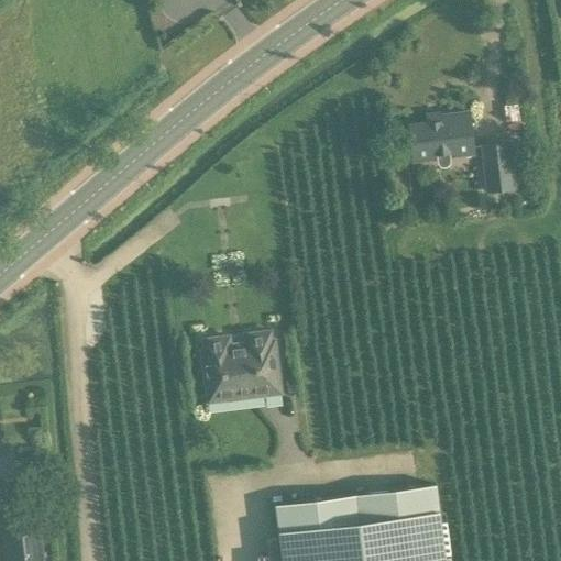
[(429,123),(408,127),(414,164),(446,160),(475,156),(474,152),(473,141),(469,112),(428,118),(429,123)]
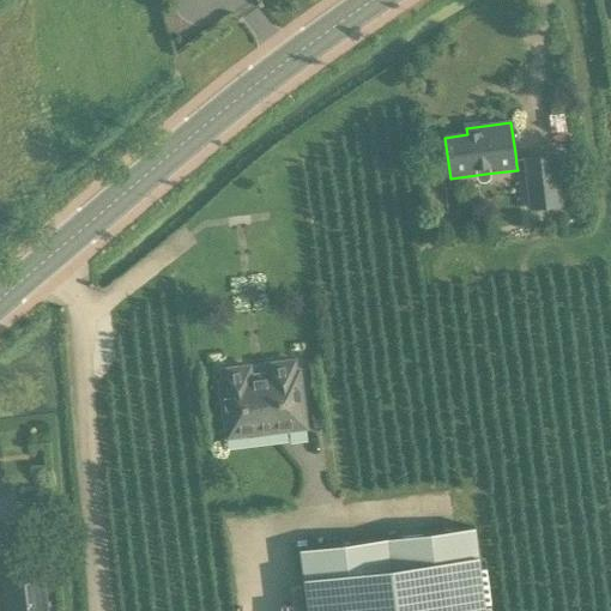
[(563,207),(557,155),(524,159),(530,212),(563,207)]
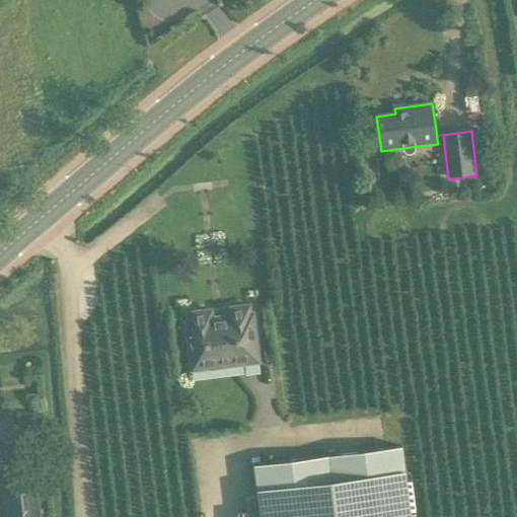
[(397,200),(396,191),(386,192),(387,201),(397,200)]
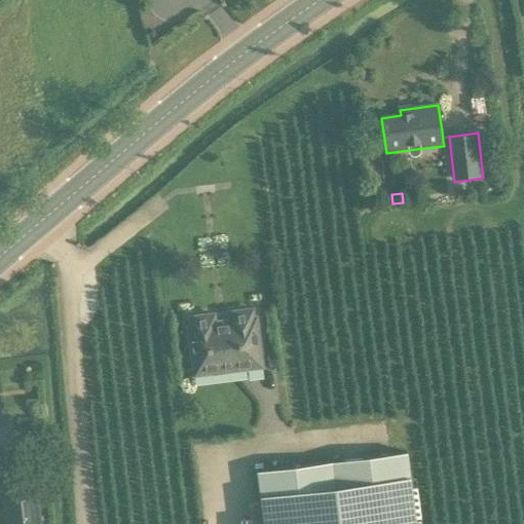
[(191,327),(188,327),(191,347),(193,367),(246,361),(247,371),(263,369),(257,319),(254,319),(253,310),(228,313),(229,322),(215,324),(214,315),(190,319),(191,327)]
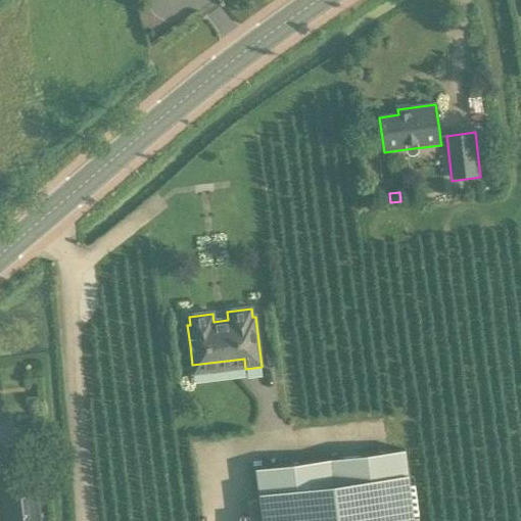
[(0,469),(6,469),(7,483),(3,484),(6,520),(40,520),(35,480),(19,482),(16,455),(17,455),(14,423),(0,424),(0,469)]
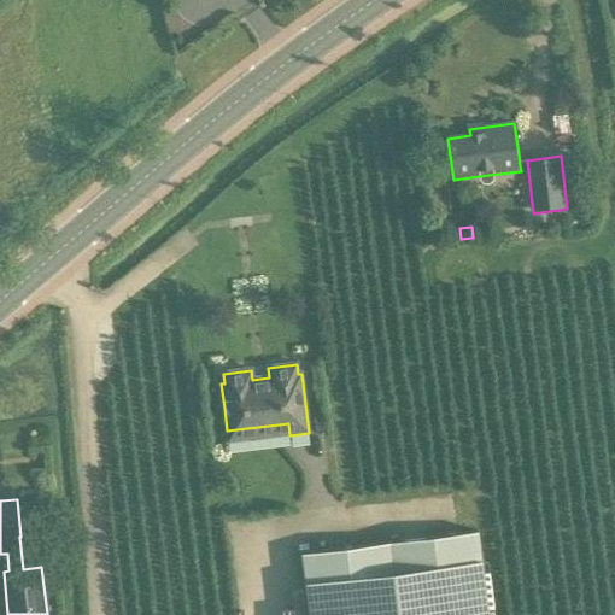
[(488,614),(478,533),(303,555),(310,614),(488,614)]
